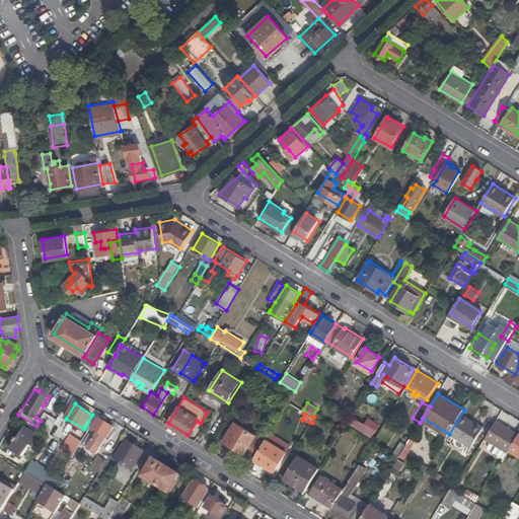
[(462,414),(445,442),(468,456),(486,428),(462,414)]
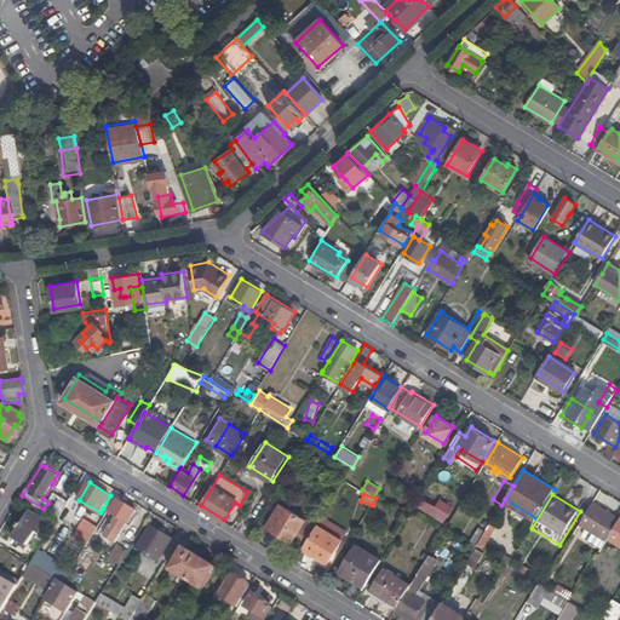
[(61,516),(67,501),(55,495),(47,510),(61,516)]
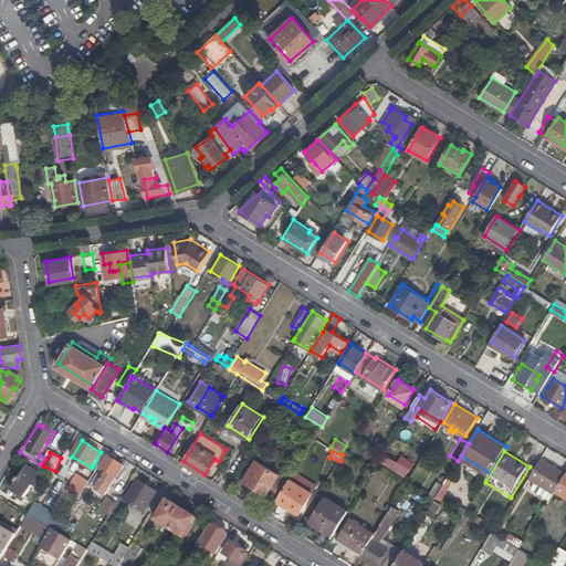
[(94,464),(98,467),(106,456),(101,452),(94,464)]
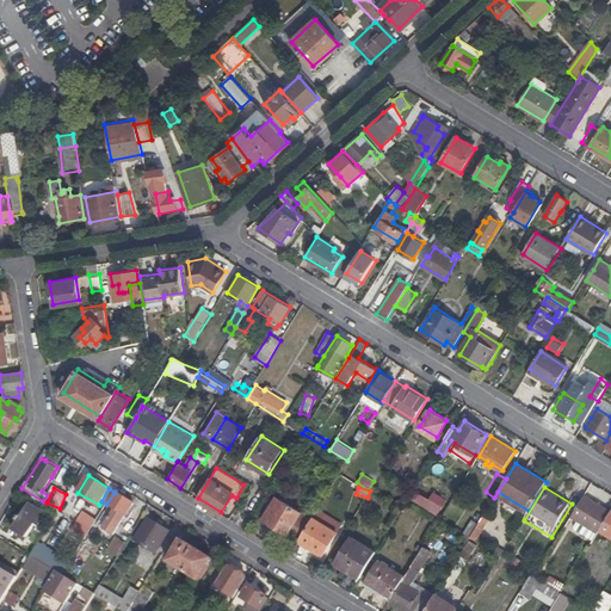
[(118,492),(99,523),(115,534),(127,514),(121,510),(122,507),(129,512),(135,503),(118,492)]
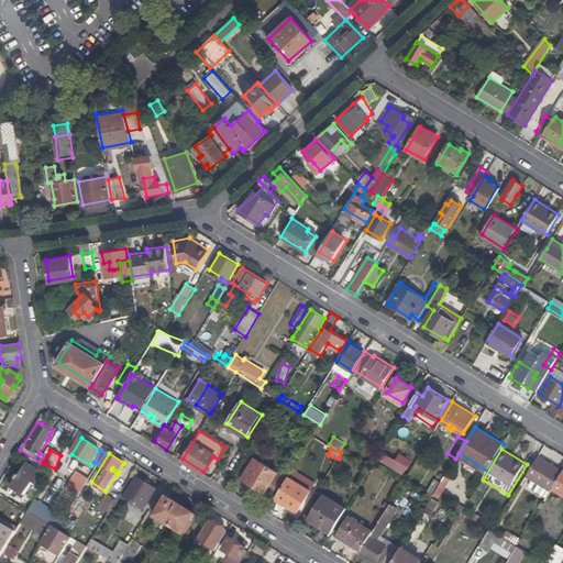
[(562,471),(539,455),(527,475),(536,481),(551,490),(552,490),(562,471)]
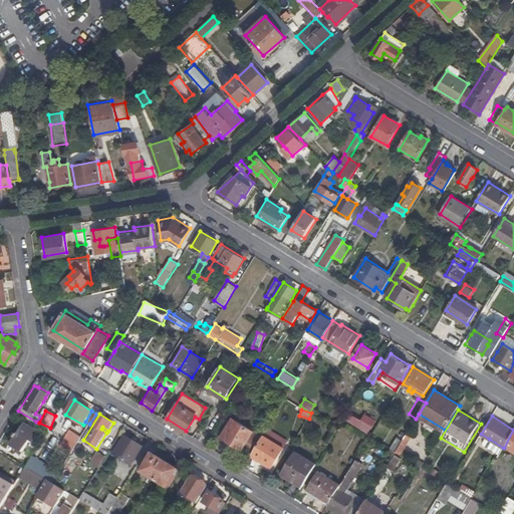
[(222,436),(251,454),(252,454),(262,436),(233,418),(222,436)]
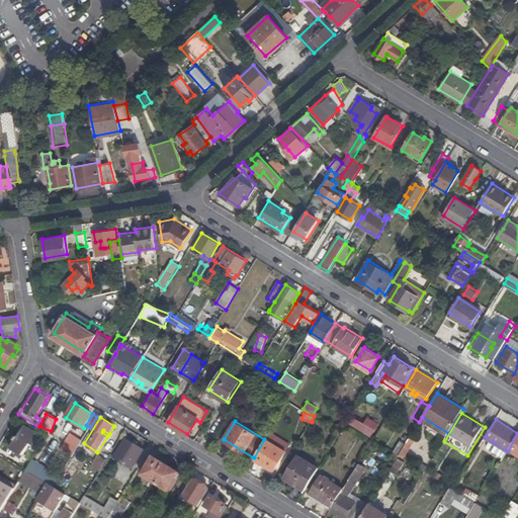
[(40,436),(25,426),(12,447),(24,455),(31,443),(34,445),(40,436)]
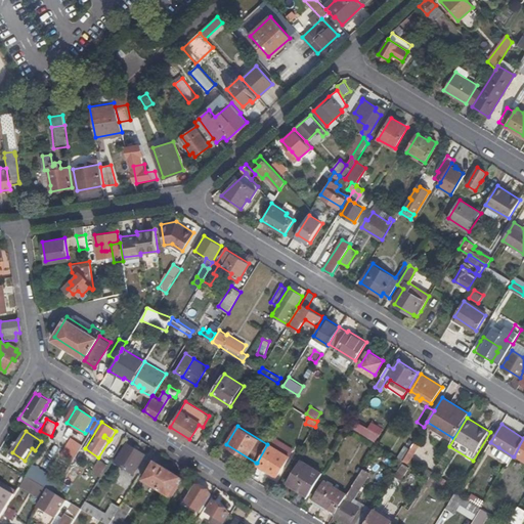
[(523,438),(514,456),(523,462),(523,438)]
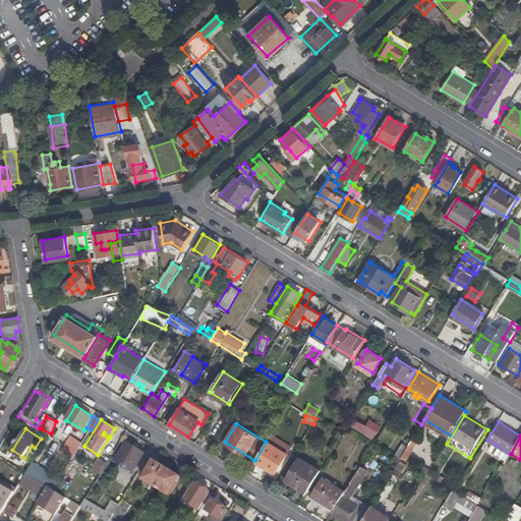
[(72,459),(82,444),(71,437),(61,452),(72,459)]
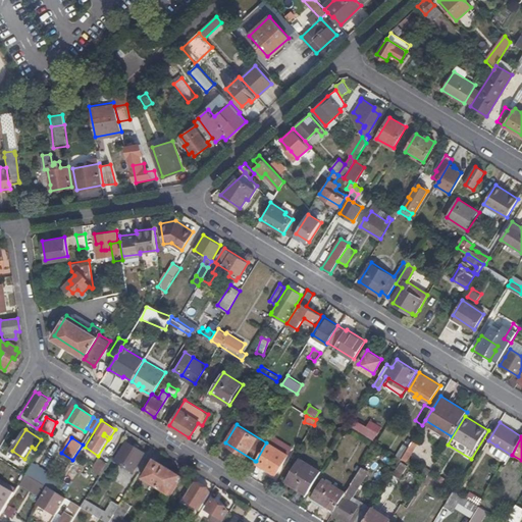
[(406,440),(397,455),(403,458),(411,445),(406,440)]
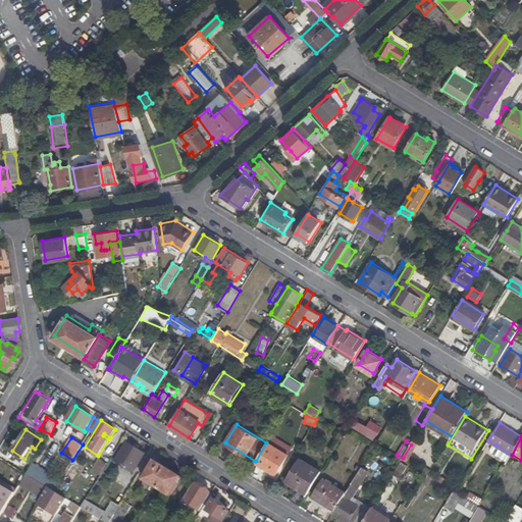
[(288,454),(267,441),(266,442),(256,461),(276,473),(288,454)]
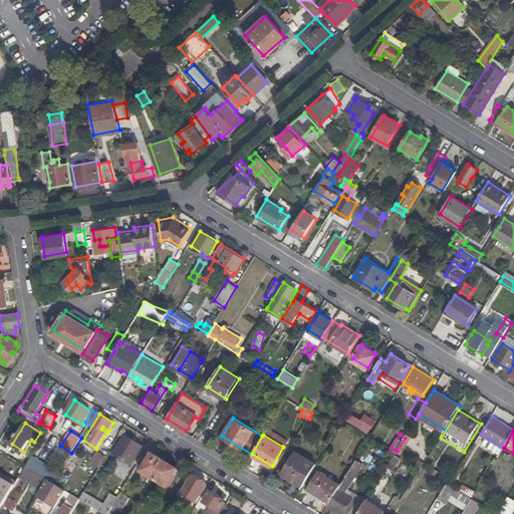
[(125,436),(114,453),(133,465),(144,447),(125,436)]
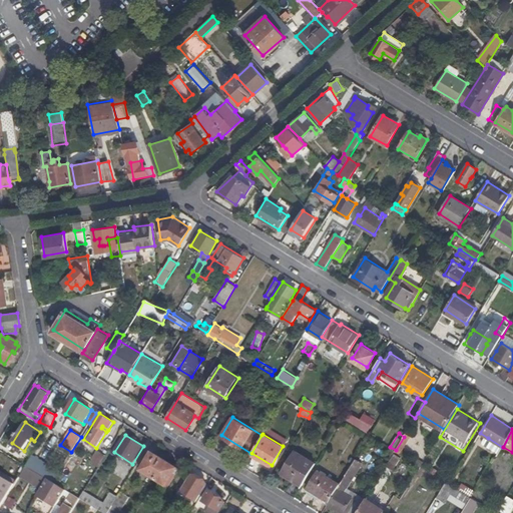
[(502,447),(488,438),(485,443),(486,446),(499,453),(502,447)]
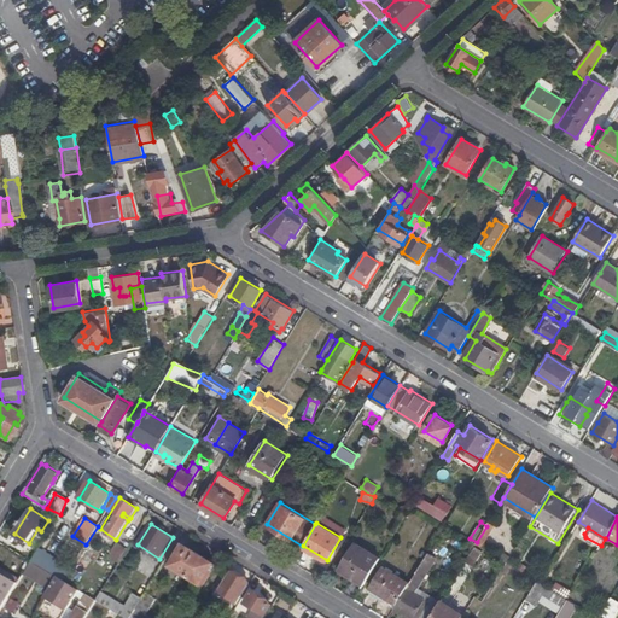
[(365,583),(380,558),(356,542),(340,569),(365,583)]
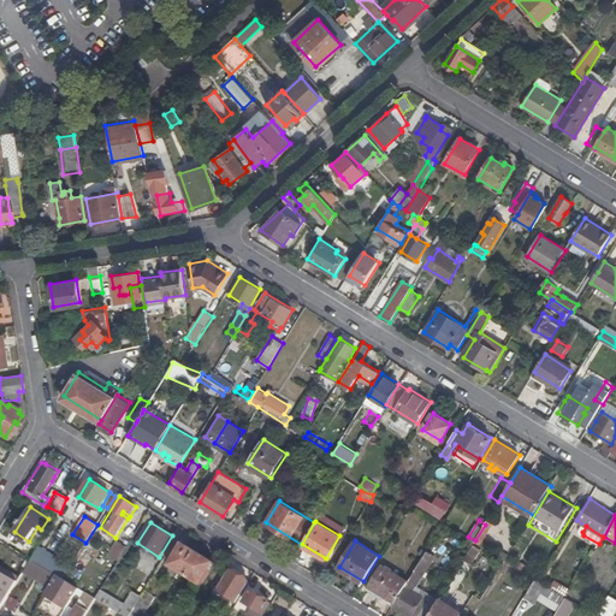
[(111,556),(119,562),(129,546),(119,542),(111,556)]
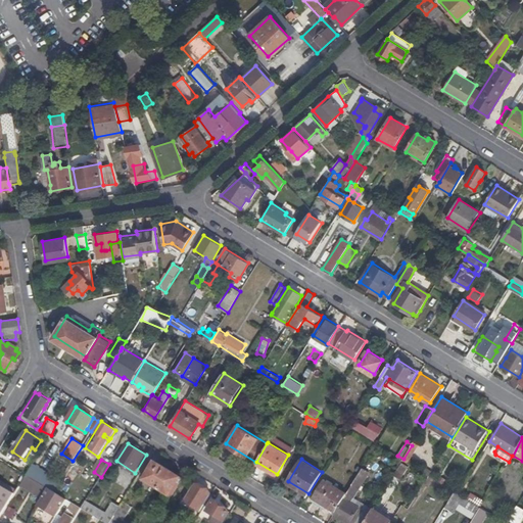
[(184,477),(156,461),(145,479),(172,496),(184,477)]
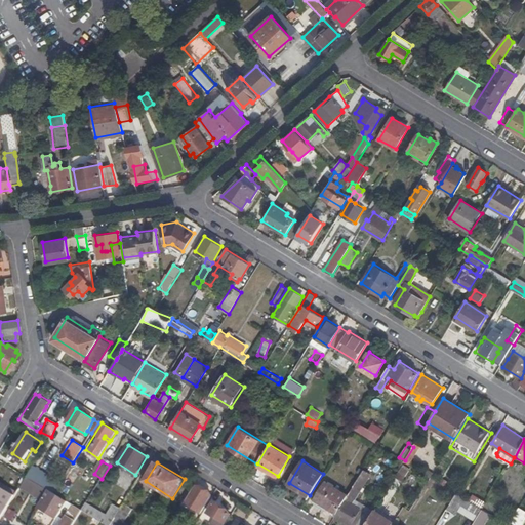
[(402,481),(409,469),(404,466),(397,477),(402,481)]
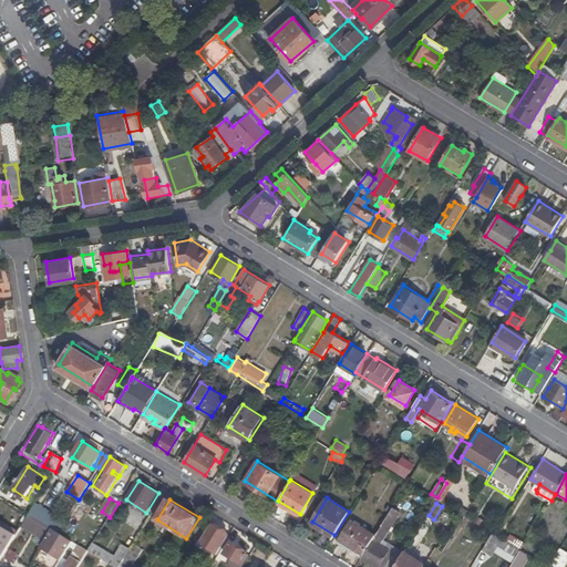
[(400,511),(393,506),(377,534),(364,554),(363,555),(382,566),(394,566),(404,552),(384,539),(390,529),(392,531),(394,526),(392,525),(400,511)]
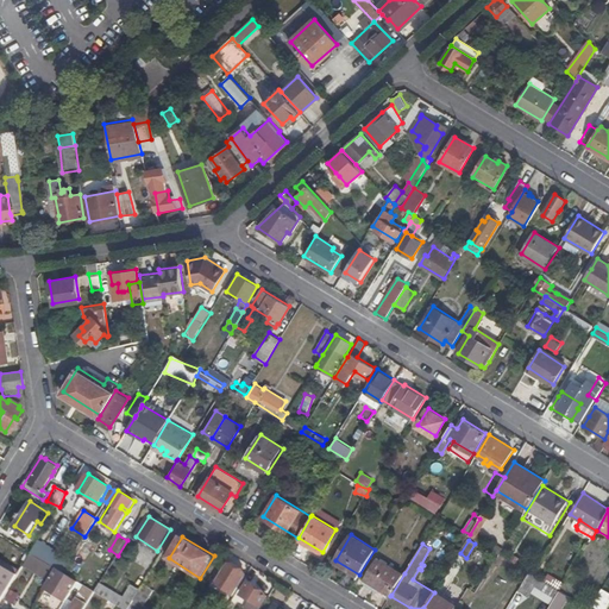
[(39,569),(45,560),(32,553),(27,560),(39,569)]
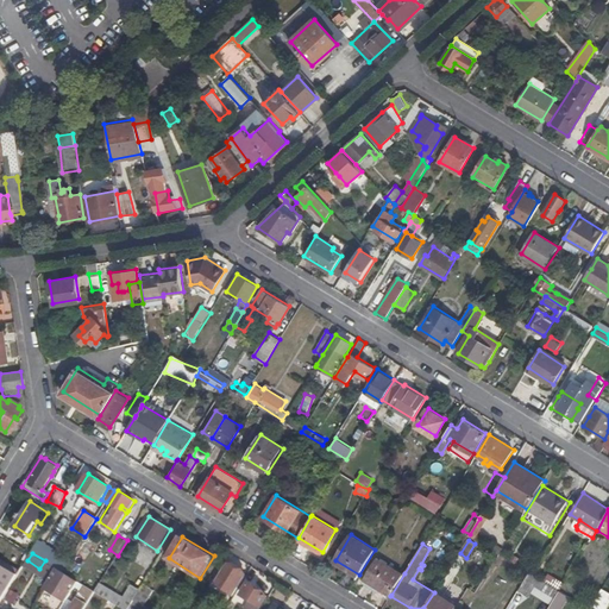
[(391,595),(405,573),(378,558),(366,579),(391,595)]
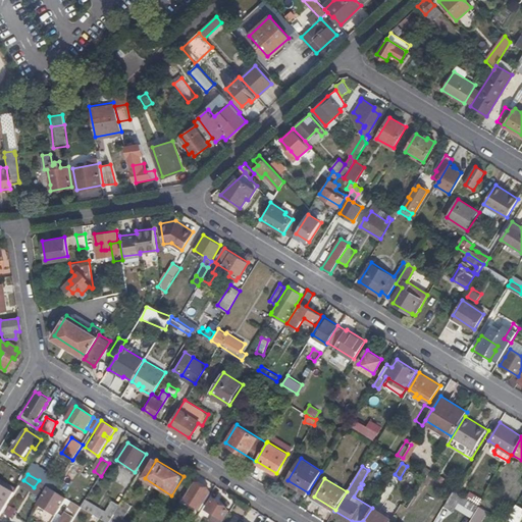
[(211,492),(196,483),(186,501),(200,510),(211,492)]
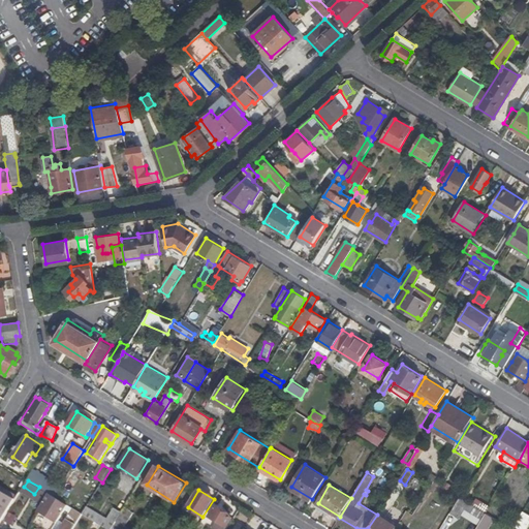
[(53,505),(57,498),(55,497),(50,493),(44,502),(45,503),(41,510),(49,515),(52,517),(58,521),(59,521),(60,521),(63,515),(61,512),(52,507),(53,505)]
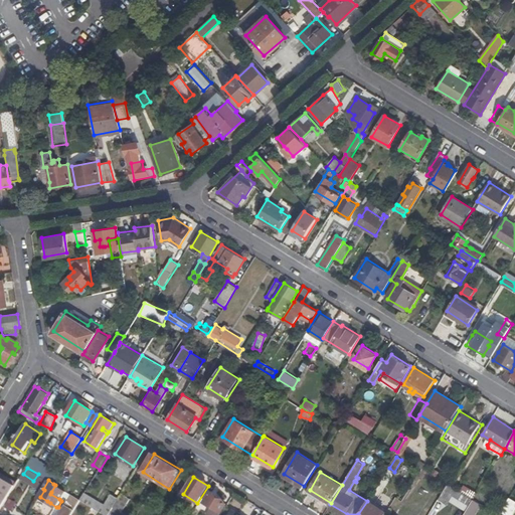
[(452,486),(449,484),(443,494),(449,498),(452,493),(471,504),(474,499),(452,486)]
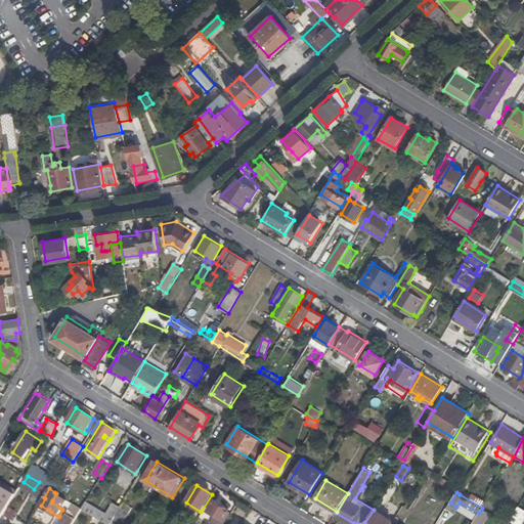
[(87,501),(82,509),(106,523),(111,523),(114,520),(116,516),(120,509),(113,505),(107,514),(87,501)]
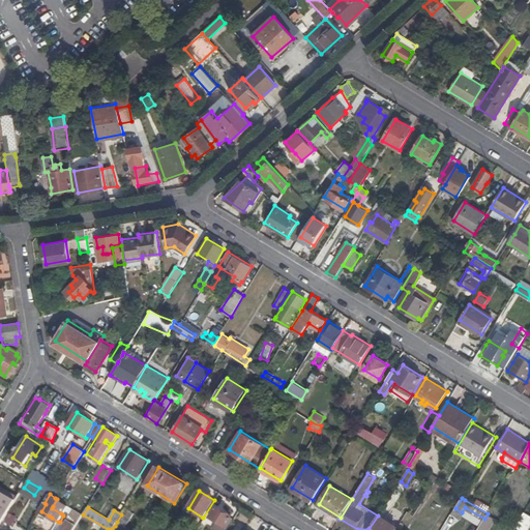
[(121,514),(117,522),(126,527),(135,513),(125,507),(121,514)]
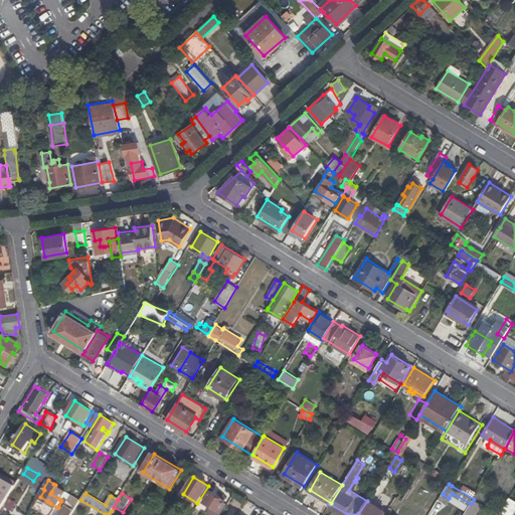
[(211,507),(220,512),(226,503),(210,494),(204,503),(211,507)]
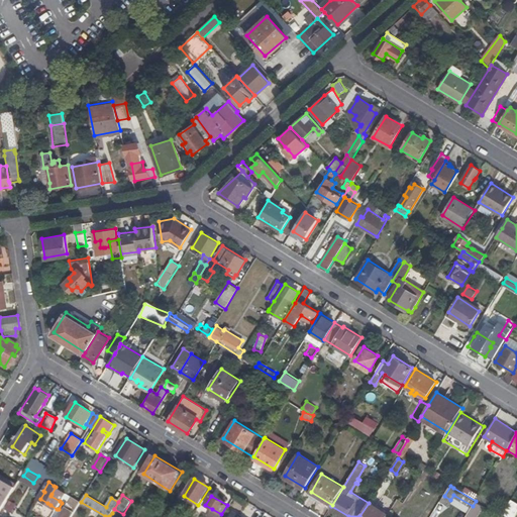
[(72,516),(81,502),(72,497),(71,498),(74,500),(68,509),(66,508),(63,511),(60,516),(72,516)]
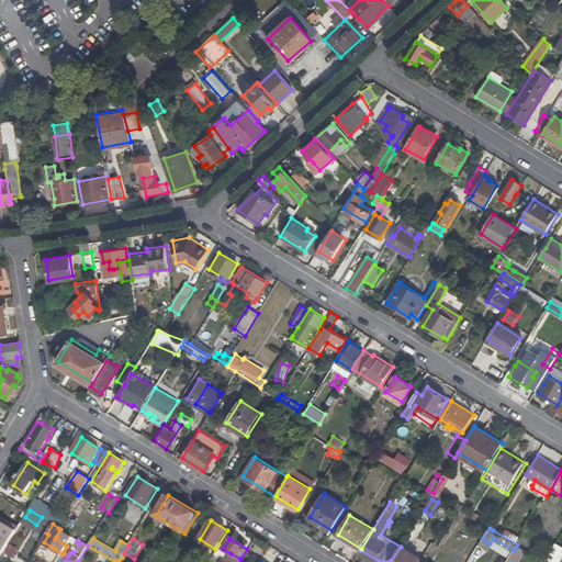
[(519,541),(517,544),(526,550),(544,561),(548,558),(519,541)]
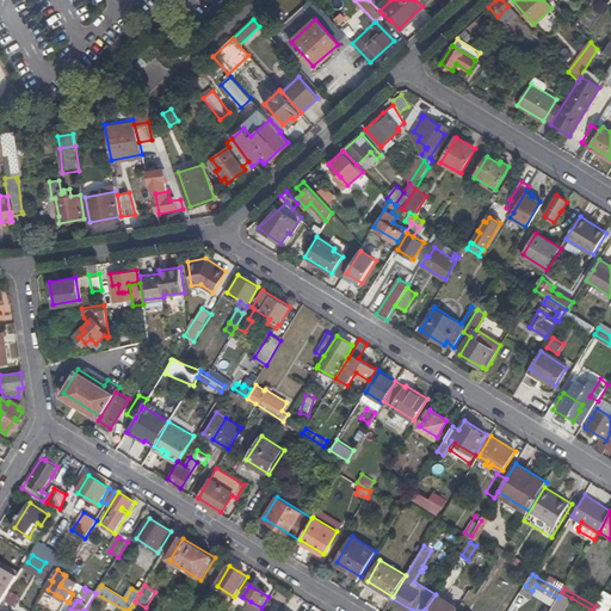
[(17,606),(19,594),(8,592),(6,603),(17,606)]
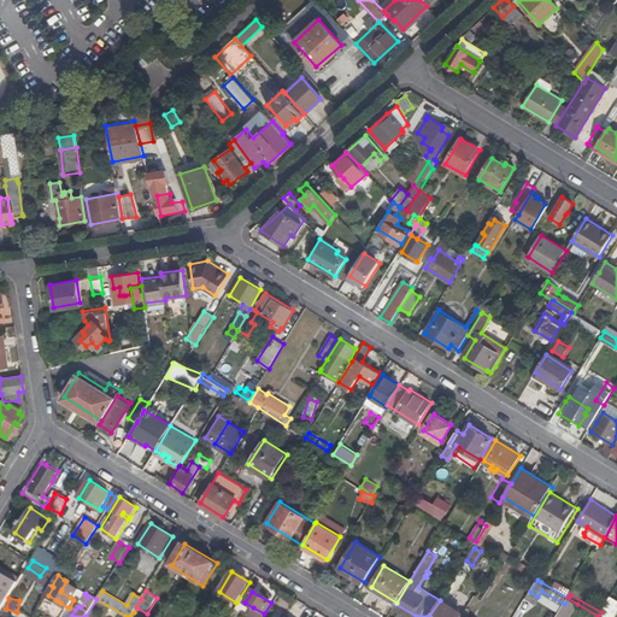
[(568,598),(564,604),(556,616),(569,616),(577,604),(568,598)]
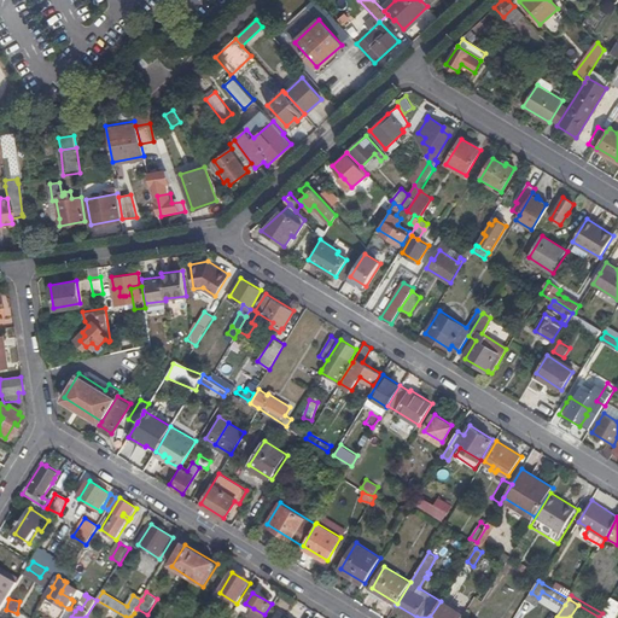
[(441,600),(441,601),(430,617),(461,617),(462,616),(464,614),(441,600)]
